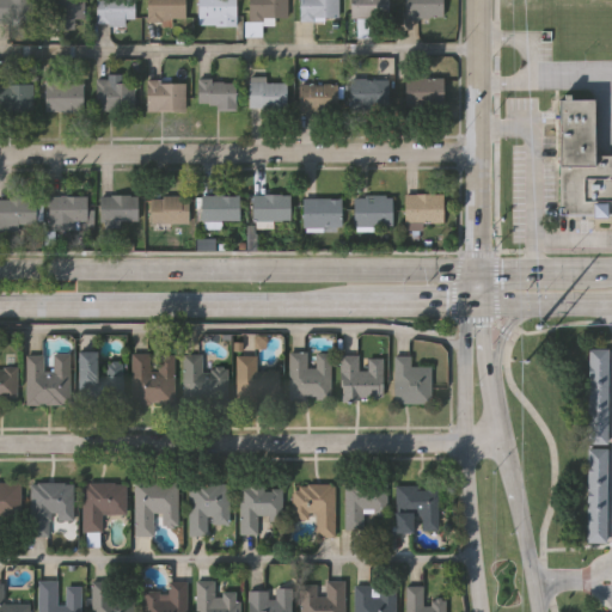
[(32,0),(32,23),(0,23),(0,0),(32,0)]
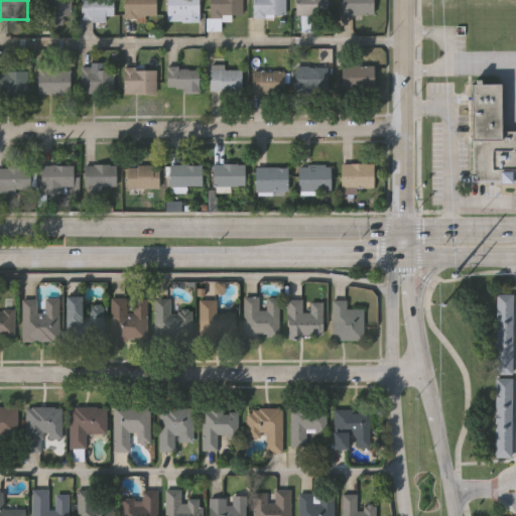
[(38,16),(38,0),(70,0),(70,16),(38,16)]
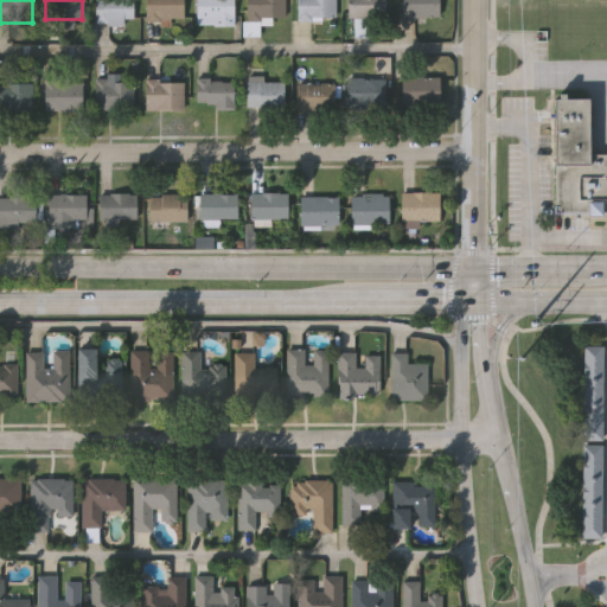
[(133,0),(133,21),(94,21),(94,0),(133,0)]
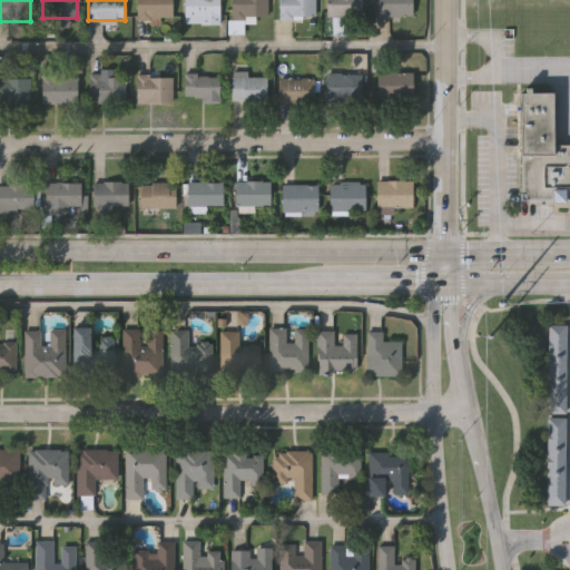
[(172,0),(172,17),(136,17),(136,0),(172,0)]
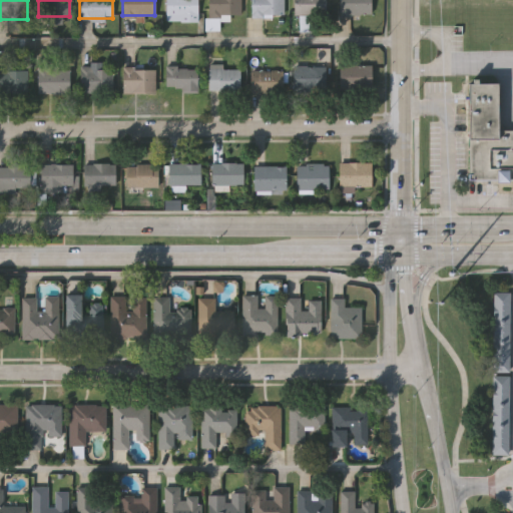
[(164,0),(196,0),(196,19),(164,19),(164,0)]
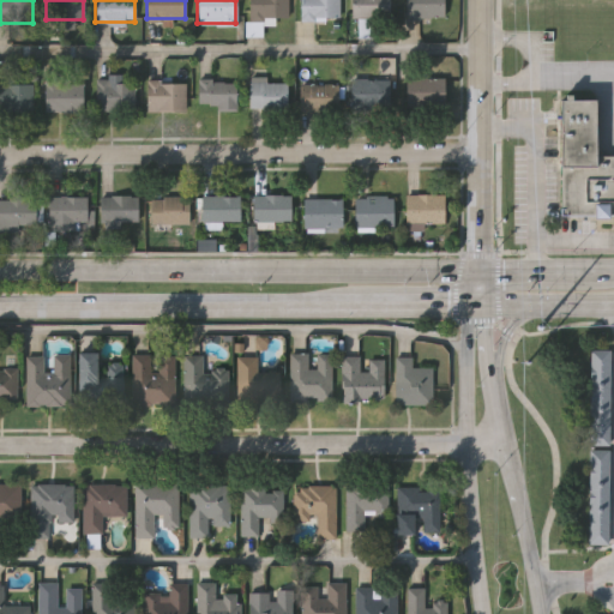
[(247,34),(247,0),(288,0),(288,19),(260,19),(260,34),(247,34)]
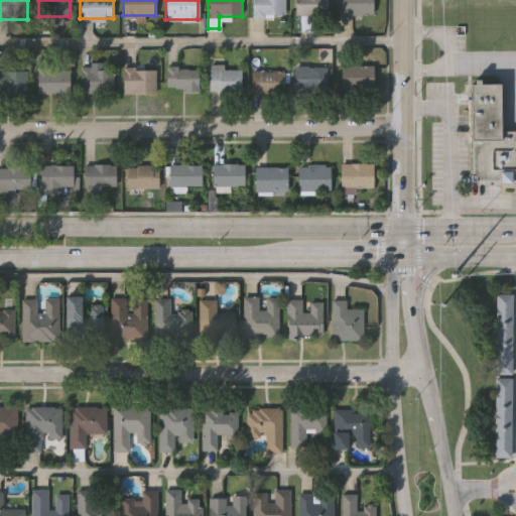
[(251,16),(251,0),(284,0),(284,16),(251,16)]
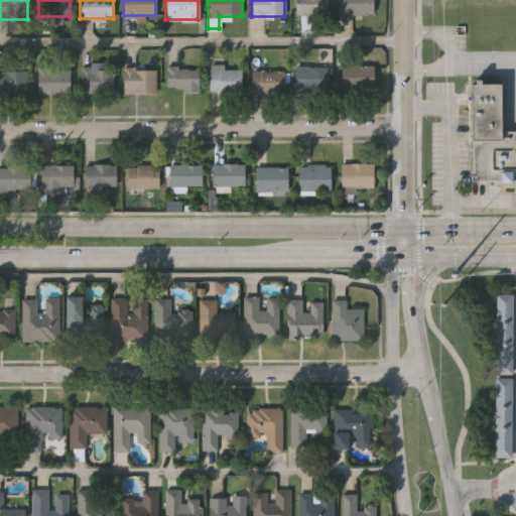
[(295,14),(295,0),(327,0),(327,13),(311,13),(311,31),(300,31),(300,14),(295,14)]
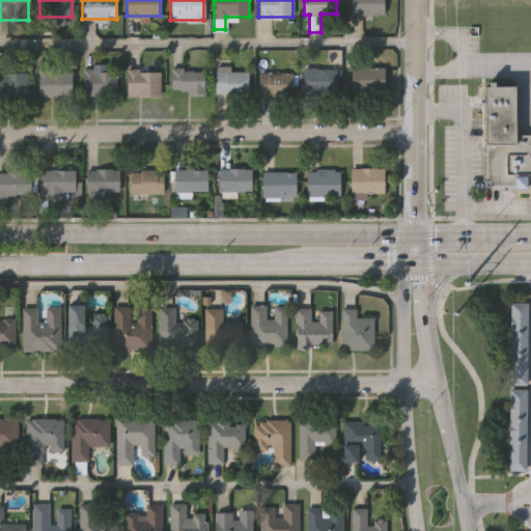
[(384,0),(384,15),(350,15),(350,0),(384,0)]
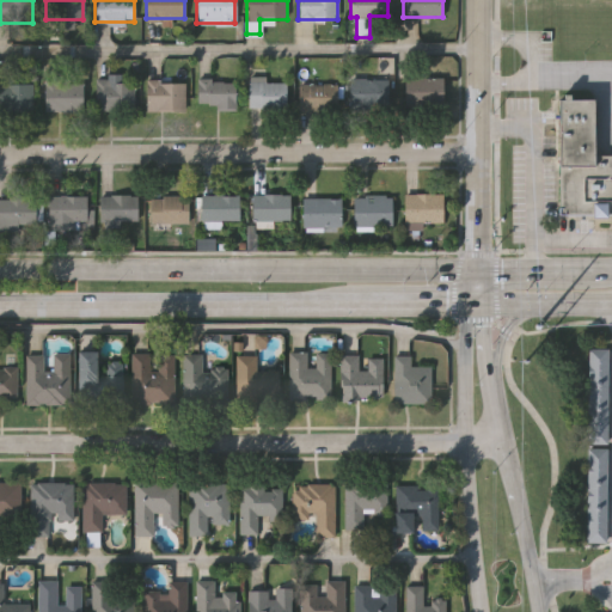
[(95,109),(95,75),(121,75),(121,80),(134,80),(134,109),(95,109)]
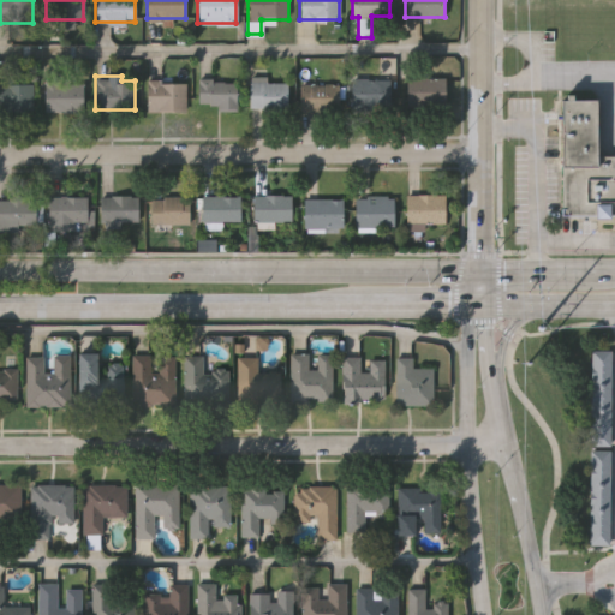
[(445,76),(446,106),(406,108),(405,77),(445,76)]
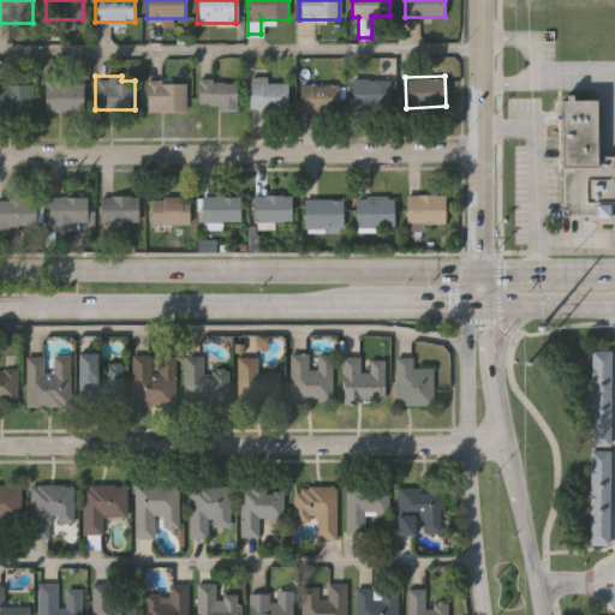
[(286,107),(249,107),(249,78),(286,78),(286,107)]
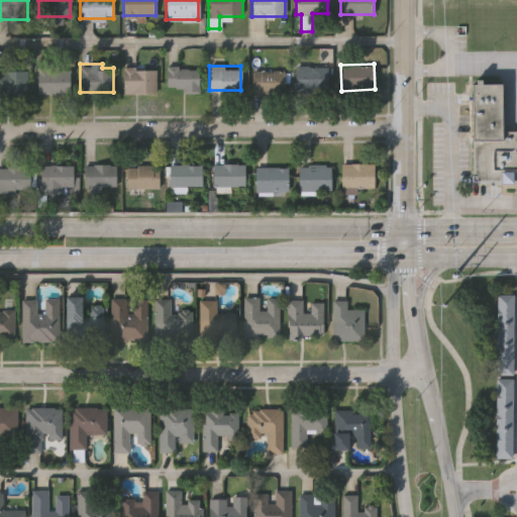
[(296,66),(327,66),(327,91),(296,91),(296,66)]
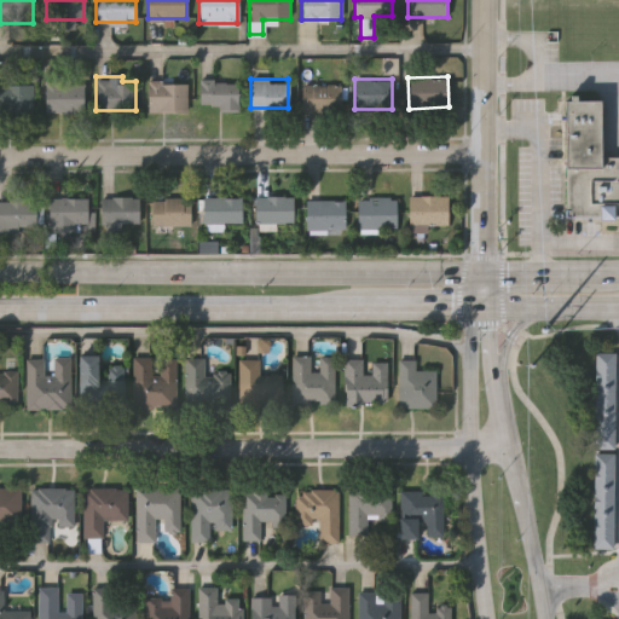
[(238,80),(238,109),(198,109),(198,80),(238,80)]
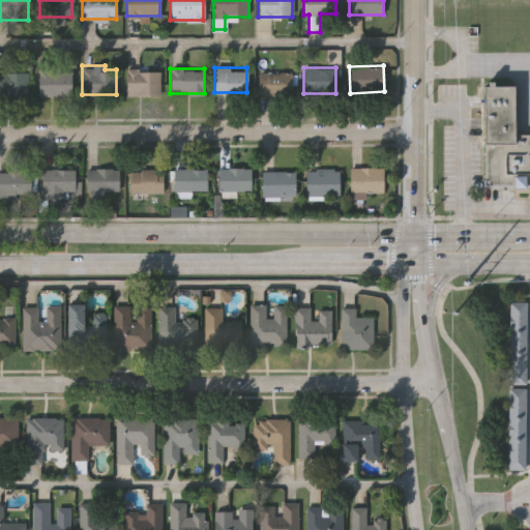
[(70,94),(38,94),(38,69),(70,69),(70,94)]
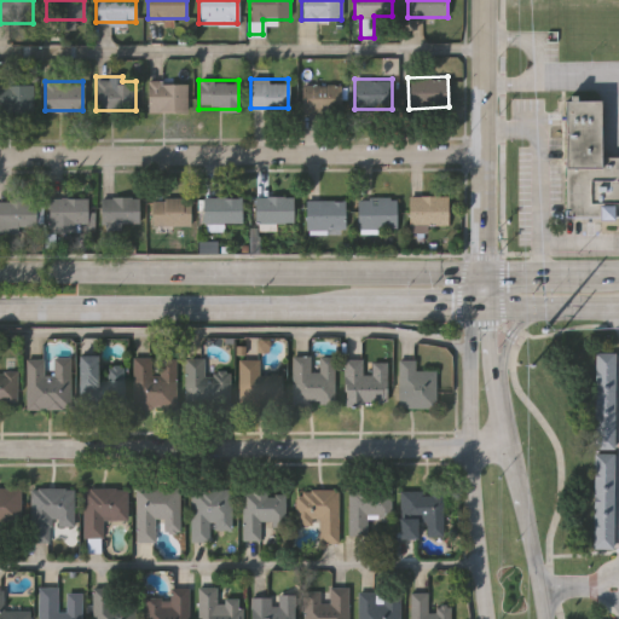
[(148,110),(148,81),(186,81),(186,110),(148,110)]
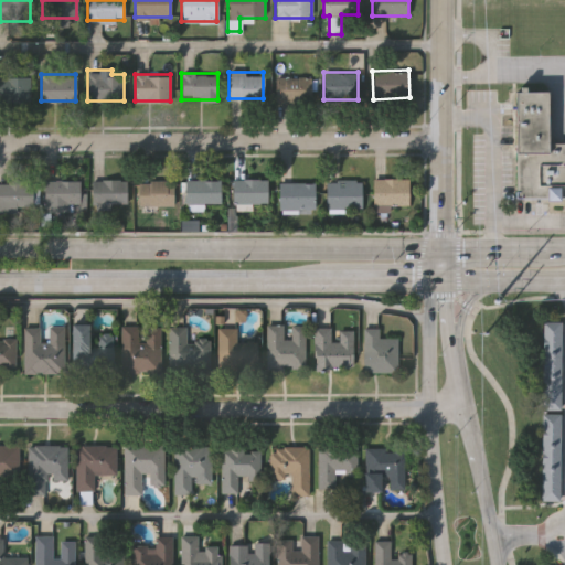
[(30,100),(0,100),(0,76),(30,76),(30,100)]
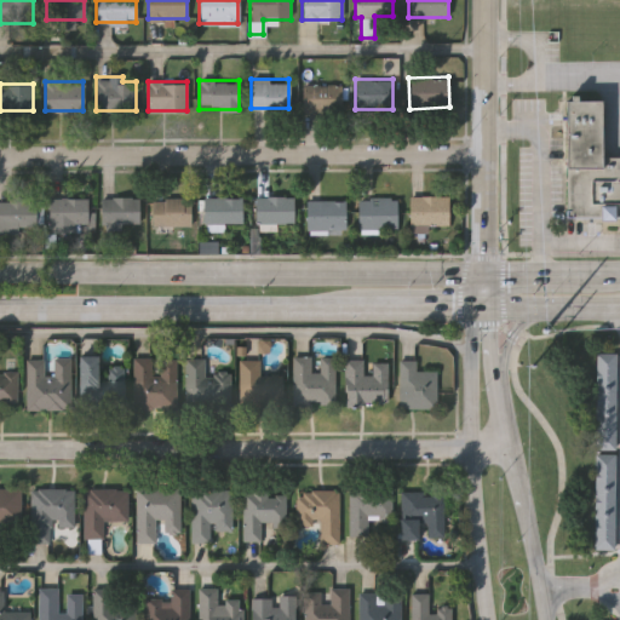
[(302,110),(302,84),(342,84),(342,110),(302,110)]
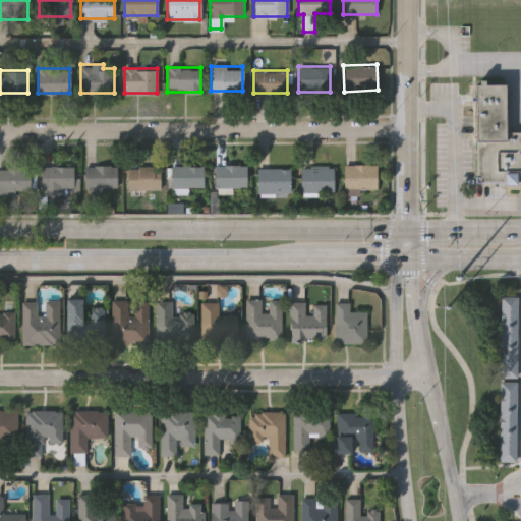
[(474,84),(504,85),(504,131),(520,131),(520,181),(474,181),(474,84)]
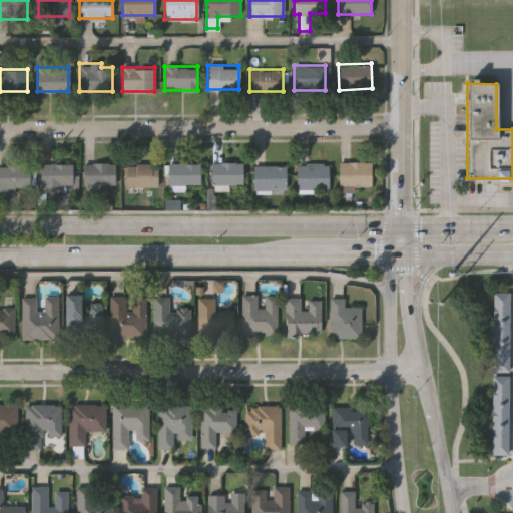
[(210,184),(210,161),(242,161),(242,184),(210,184)]
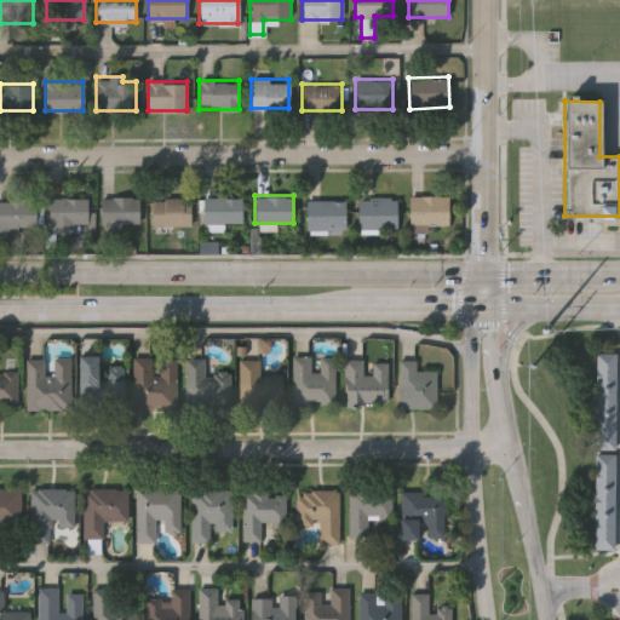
[(448,229),(408,229),(408,195),(448,195),(448,229)]
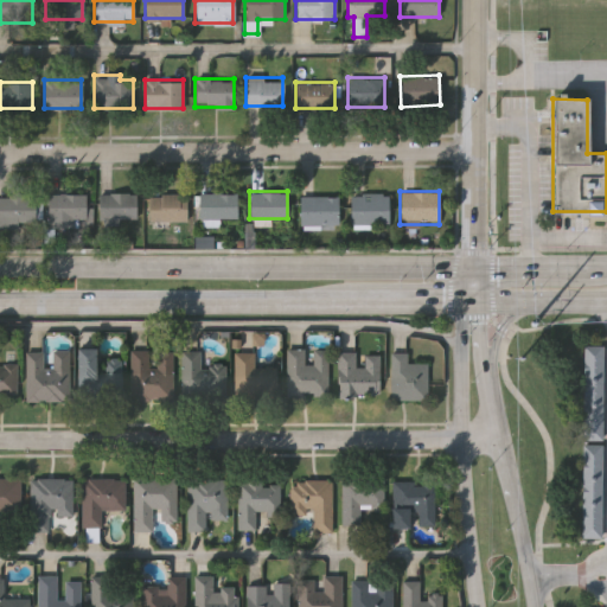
[(48,227),(48,192),(93,193),(93,219),(74,219),(74,227),(48,227)]
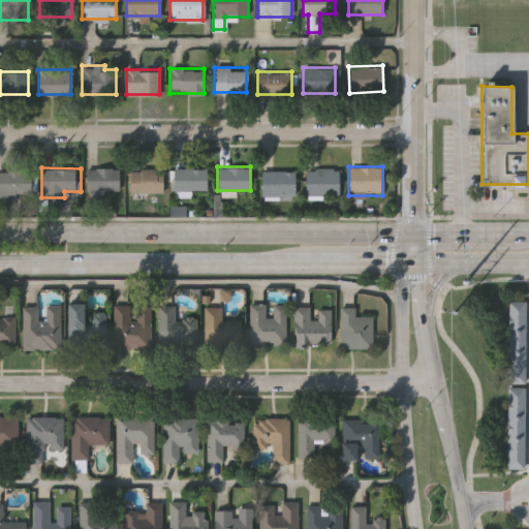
[(118,190),(84,190),(84,167),(118,167),(118,190)]
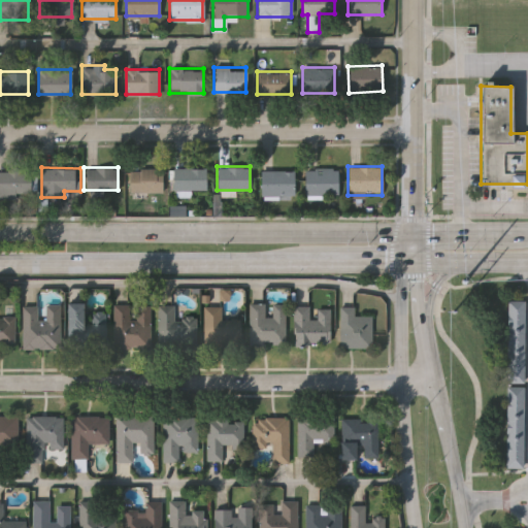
[(206,167),(206,189),(172,189),(172,167),(206,167)]
